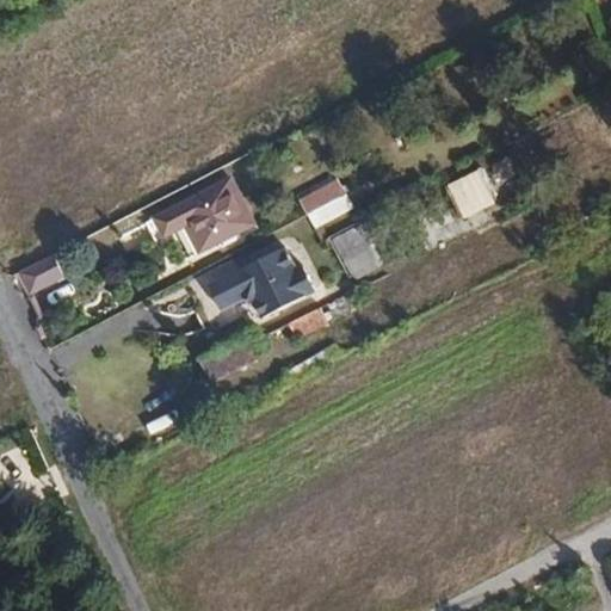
[(481,168),(448,183),(463,217),(497,203),(481,168)]
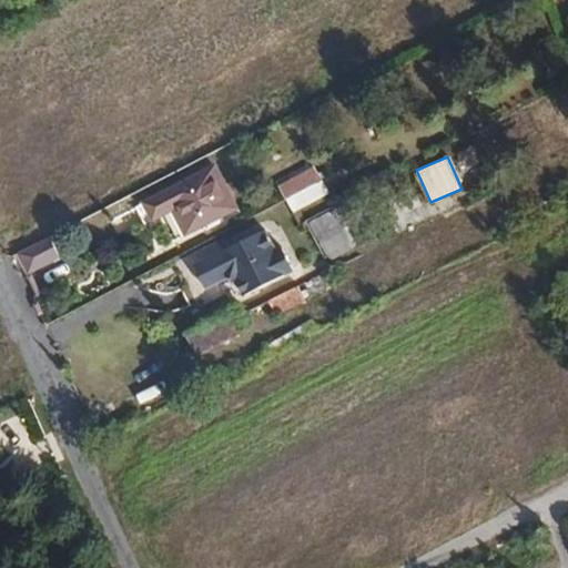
[(315,165),(280,184),(294,213),(331,194),(315,165)]
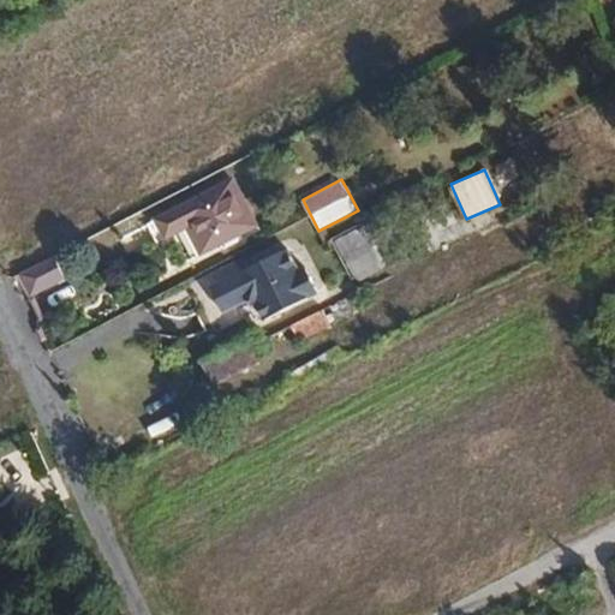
[(231,181),(181,207),(191,225),(206,251),(255,225),(231,181)]
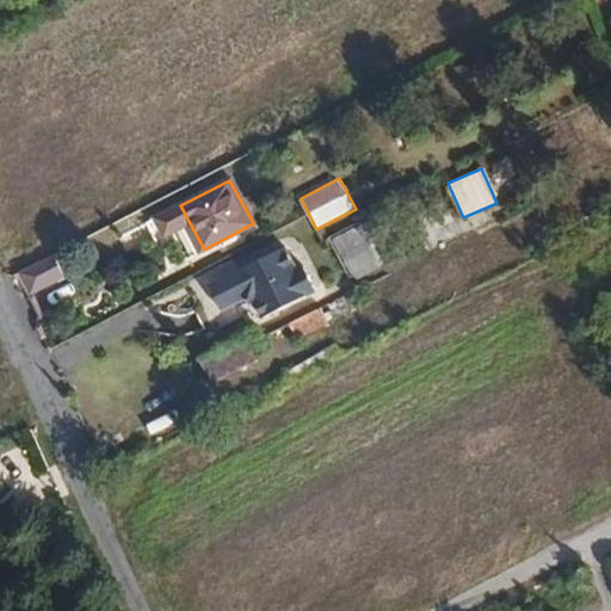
[(164,236),(190,223),(180,205),(154,218),(164,236)]
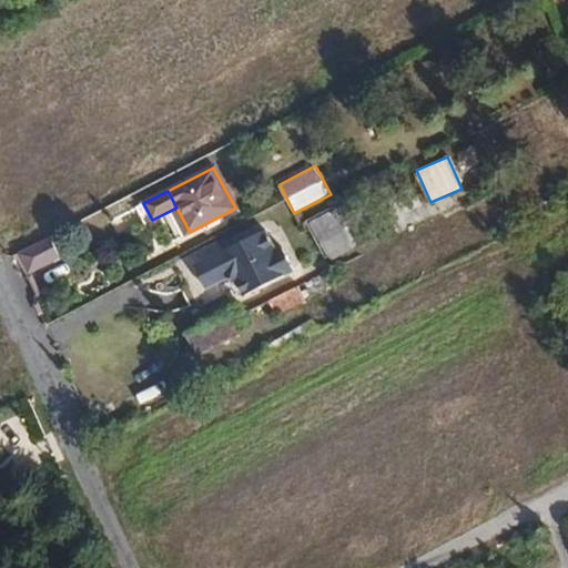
[(328,261),(359,246),(340,205),(308,220),(328,261)]
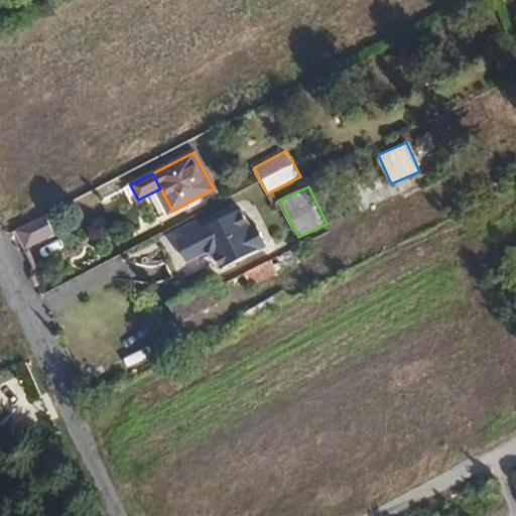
[(204,260),(206,263),(211,273),(256,250),(246,230),(238,234),(227,214),(163,248),(173,267),(191,257),(204,260)]
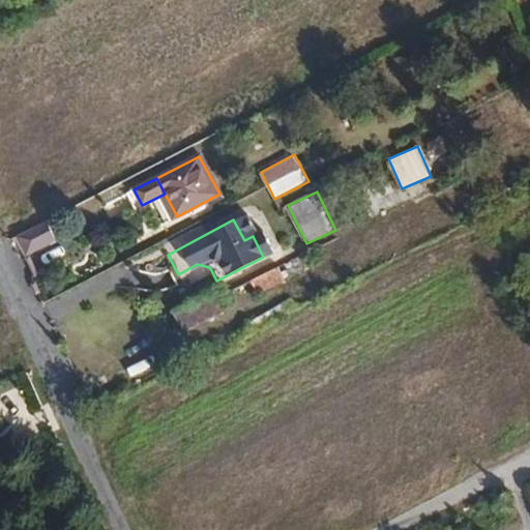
[(18,236),(27,255),(55,239),(46,222),(18,236)]
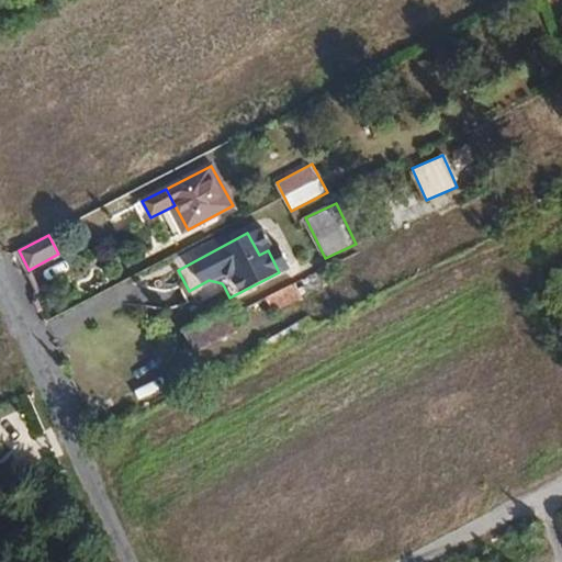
[(306,306),(296,283),(268,296),(279,318),(306,306)]
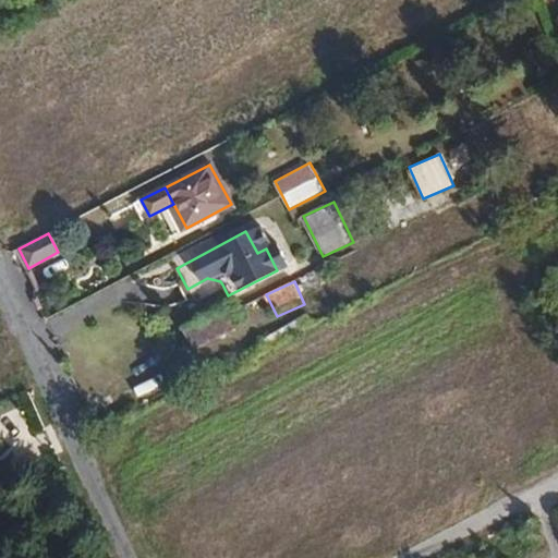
[(234,310),(230,301),(181,326),(191,344),(240,319),(234,310)]
